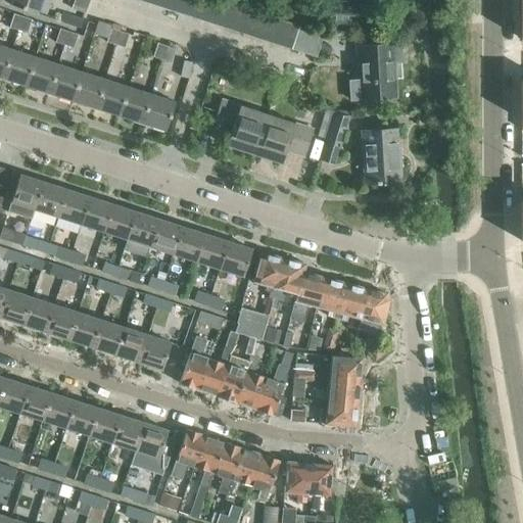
[(41,0),(9,0),(8,4),(37,13),(41,0)]
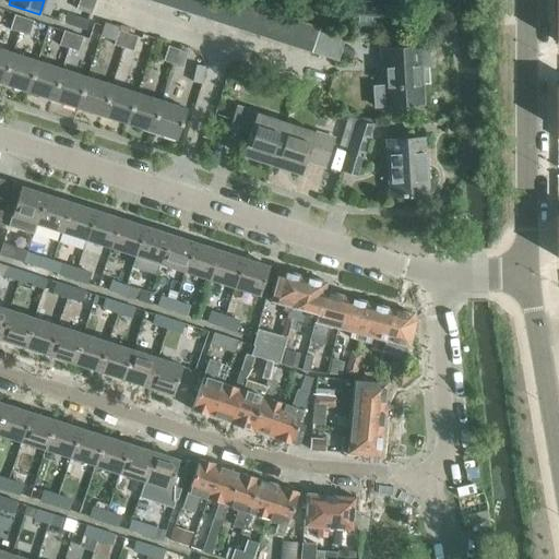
[(94,6),(80,0),(76,9),(91,14),(94,6)]
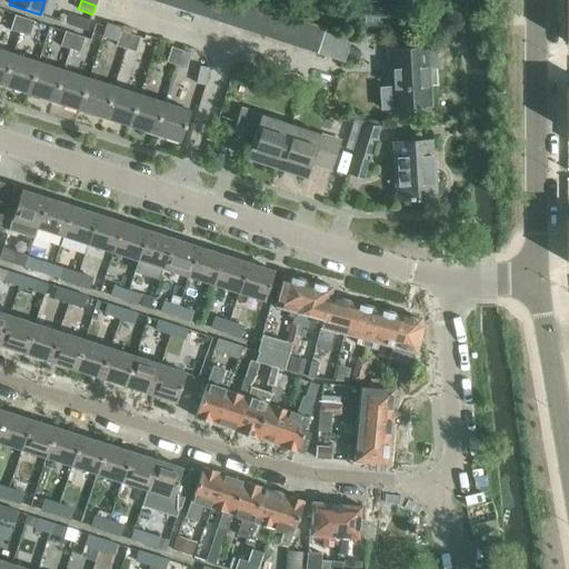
[(178,0),(176,9),(189,12),(192,0),(178,0)]
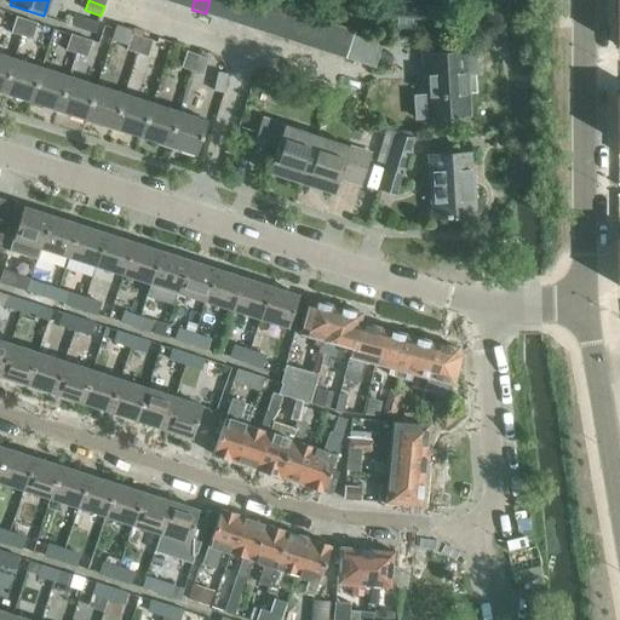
[(210,0),(206,13),(219,18),(225,0),(210,0)]
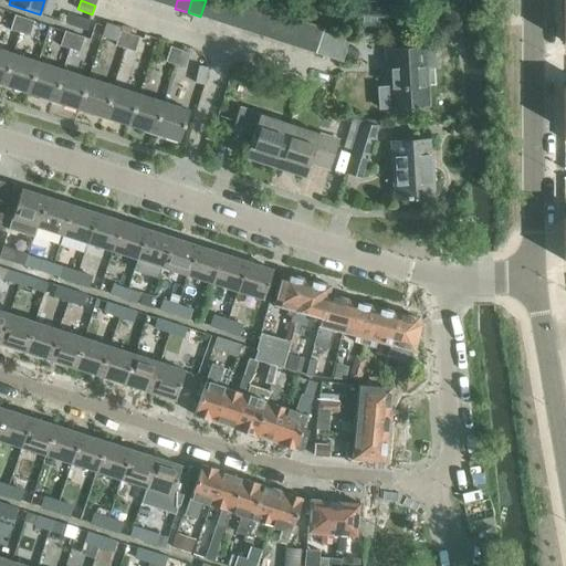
[(206,0),(200,17),(213,21),(219,0),(206,0)]
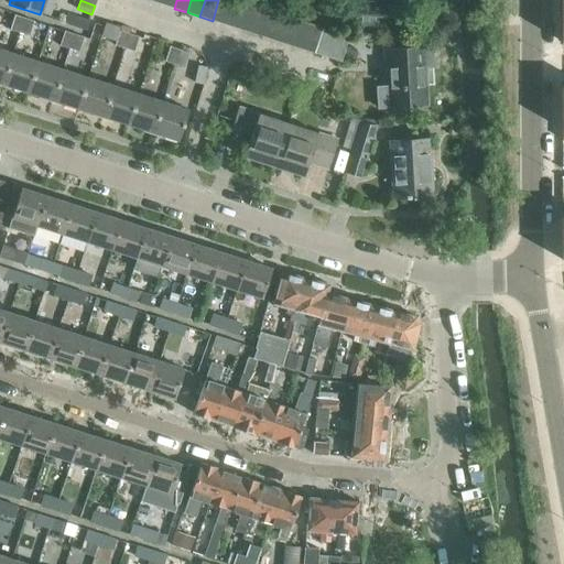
[(218,0),(213,21),(225,24),(232,0),(218,0)]
